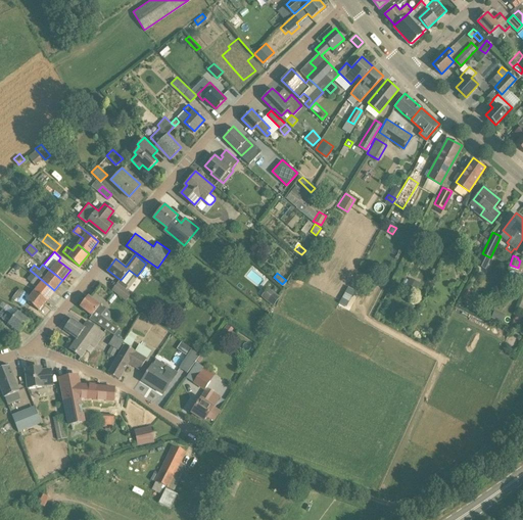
[(36,275),(31,281),(38,286),(35,290),(47,299),(54,290),(36,275)]
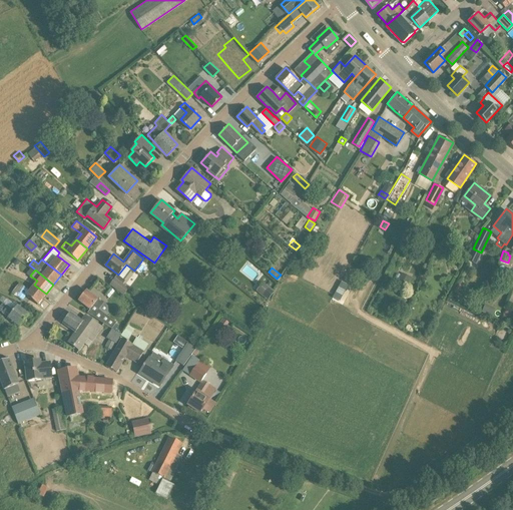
[(402,271),(398,281),(407,285),(412,276),(402,271)]
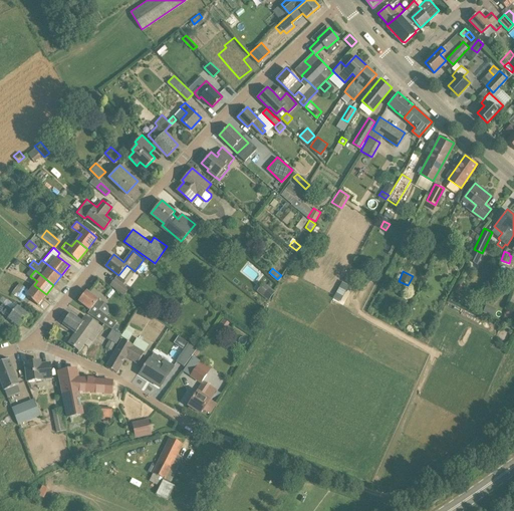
[(129,287),(115,277),(110,284),(123,294),(129,287)]
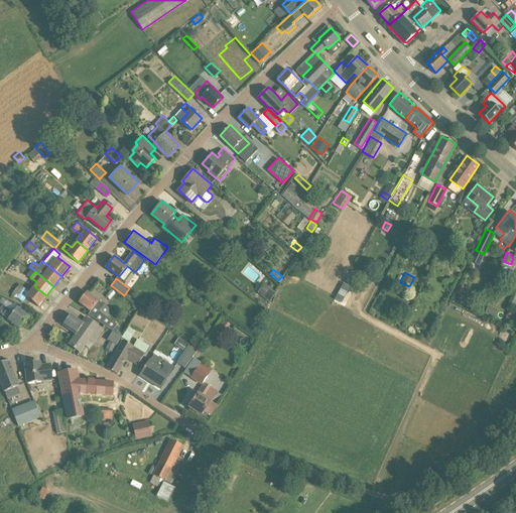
[(34,286),(32,289),(29,286),(27,288),(19,282),(12,292),(22,300),(26,295),(38,305),(46,295),(34,286)]
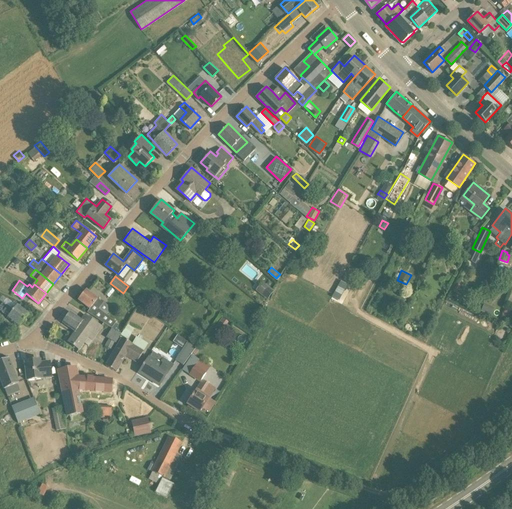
[(274,289),(262,280),(256,289),(267,298),(273,291),(274,289)]
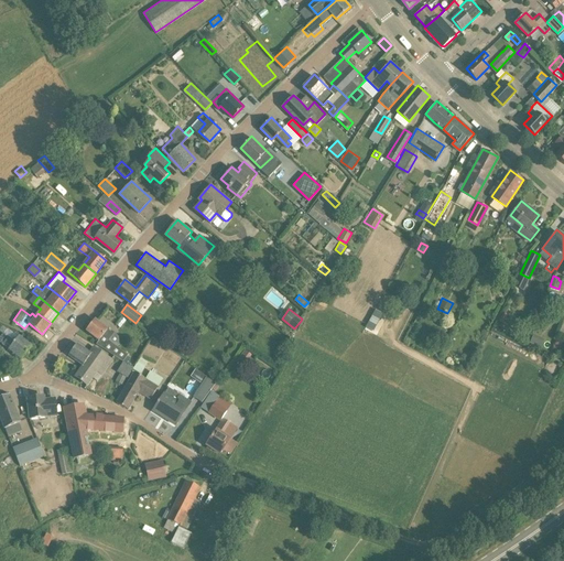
[(373,309),(366,324),(372,327),(379,312),(373,309)]
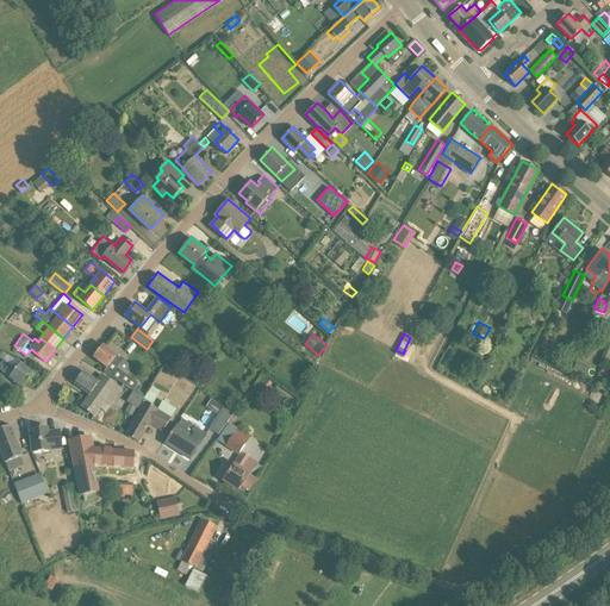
[(138,381),(118,366),(123,360),(103,344),(94,356),(107,366),(104,370),(132,388),(138,381)]
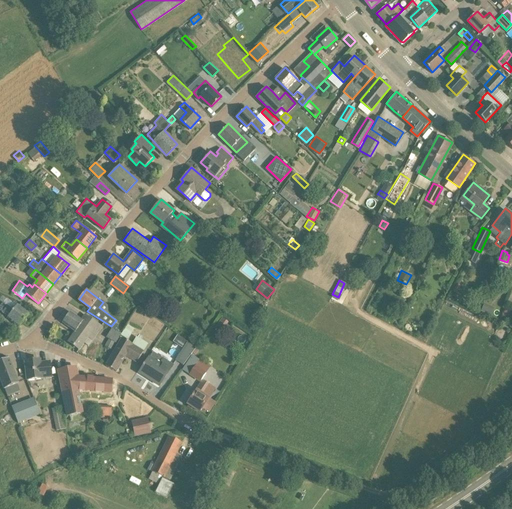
[(29,313),(9,297),(6,302),(8,304),(3,310),(20,324),(29,313)]
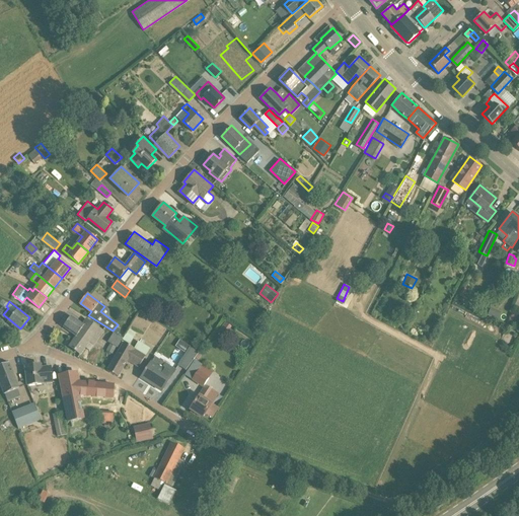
[(498,316),(501,308),(490,304),(487,311),(498,316)]
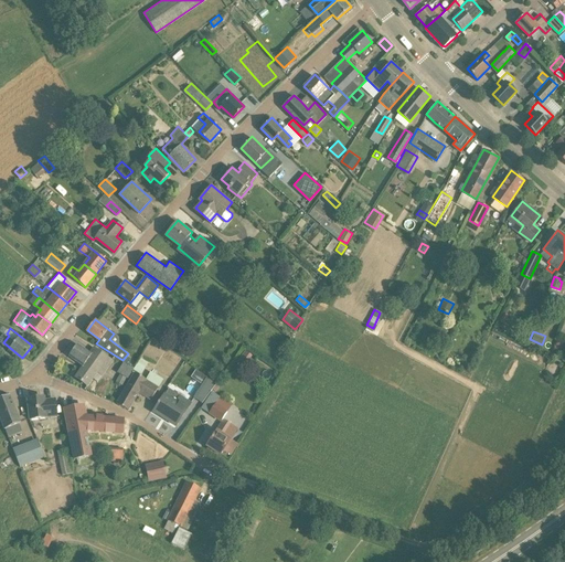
[(98,381),(112,359),(94,346),(91,351),(77,342),(68,354),(83,364),(75,375),(87,384),(93,378),(98,381)]
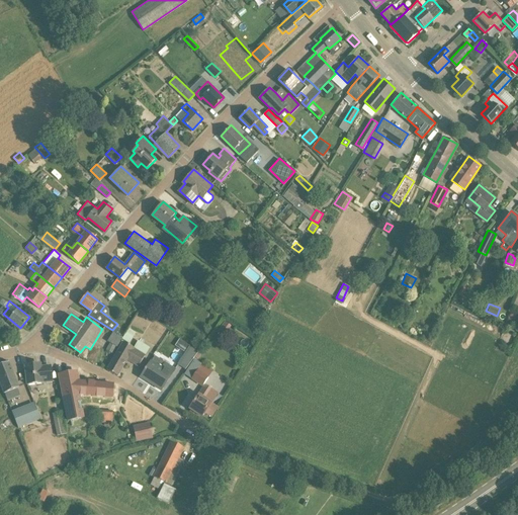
[(225,320),(218,330),(224,334),(231,324),(225,320)]
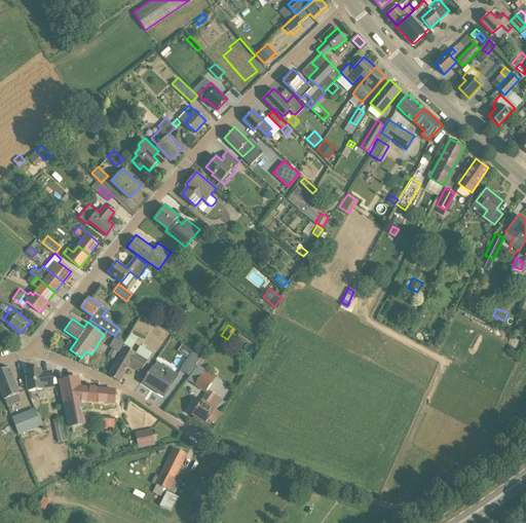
[(130,332),(124,343),(132,347),(139,336),(130,332)]
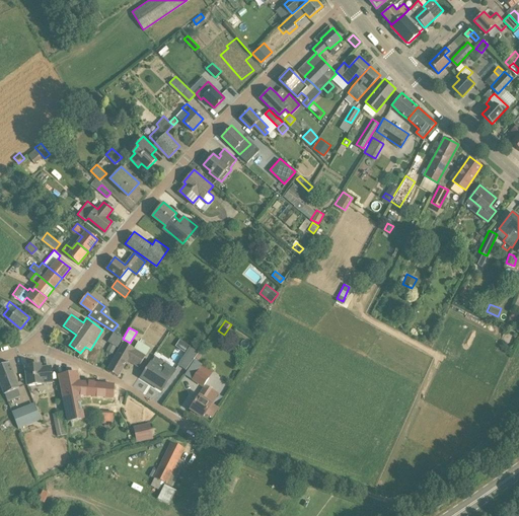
[(123,339),(113,333),(106,342),(109,343),(105,350),(112,354),(115,347),(117,348),(123,339)]
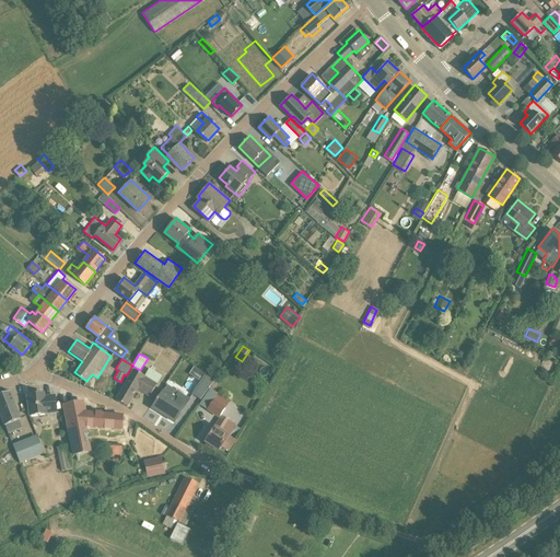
[(149,366),(144,373),(158,382),(162,374),(149,366)]
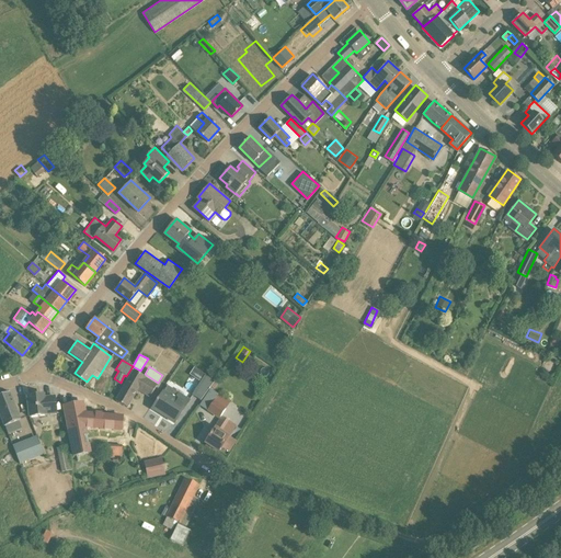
[(138,387),(150,395),(159,383),(158,383),(145,374),(135,368),(116,400),(127,406),(138,387)]
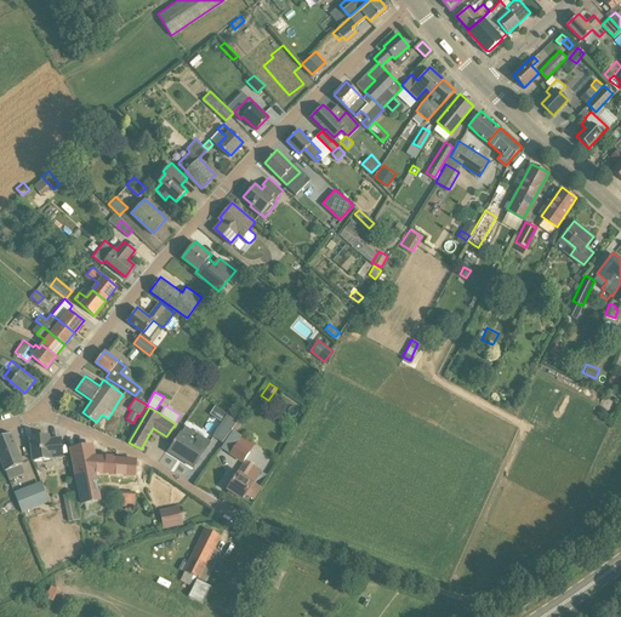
[(239,417),(224,407),(217,420),(221,422),(211,436),(220,441),(228,427),(231,428),(239,417)]
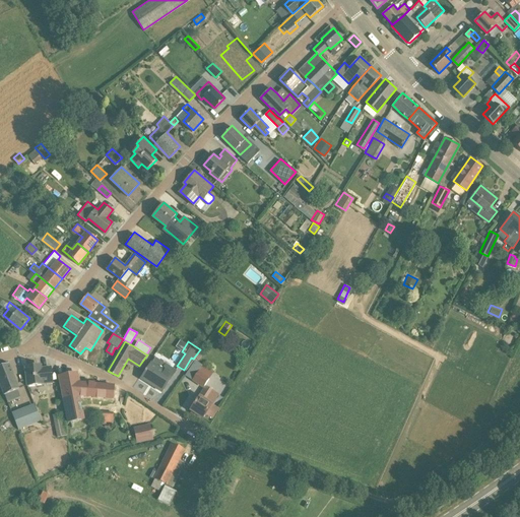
[(175,370),(166,364),(154,358),(150,363),(142,376),(153,383),(152,384),(161,390),(175,370)]
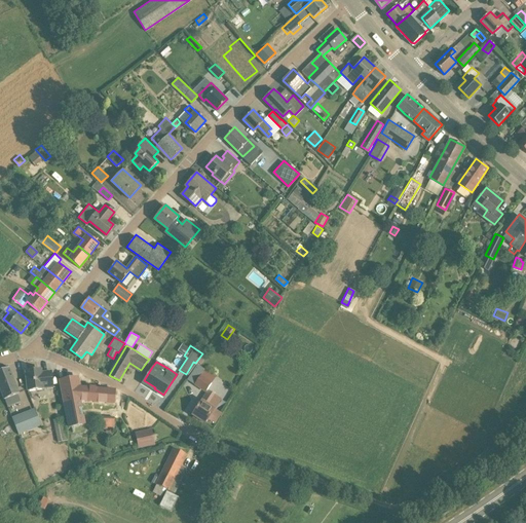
[(19,393),(9,366),(0,369),(0,386),(4,398),(19,393)]
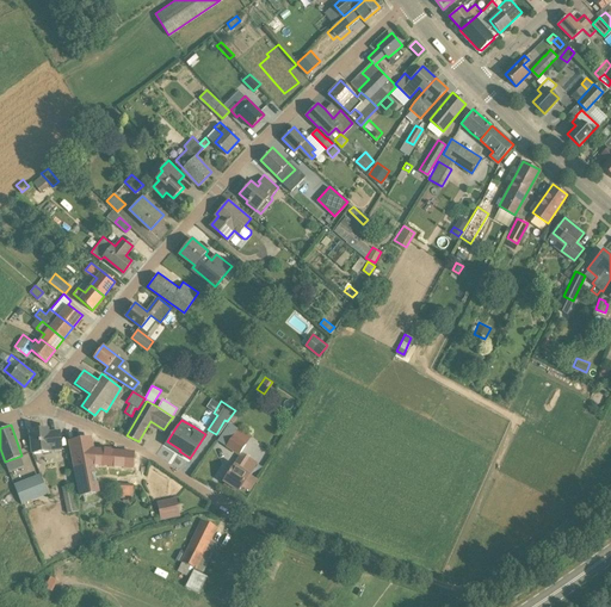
[(60,429),(43,432),(43,427),(30,429),(32,452),(49,451),(50,448),(62,447),(60,429)]
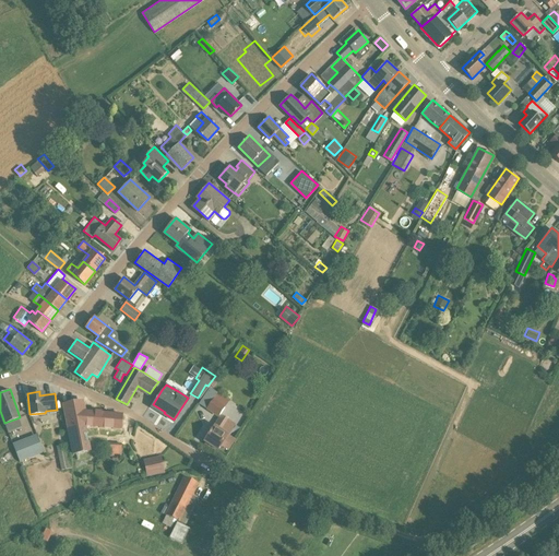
[(212,399),(206,406),(218,414),(224,406),(212,399)]
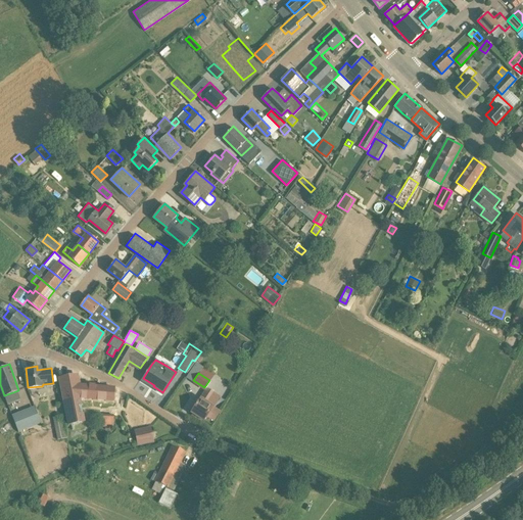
[(77,374),(59,377),(68,423),(84,420),(80,397),(81,397),(112,400),(114,387),(79,383),(77,374)]
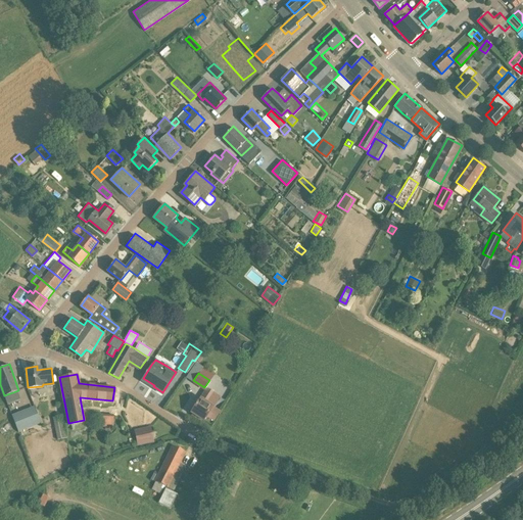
[(207,403),(214,393),(206,388),(192,411),(204,419),(207,415),(212,419),(219,410),(212,405),(211,406),(207,403)]
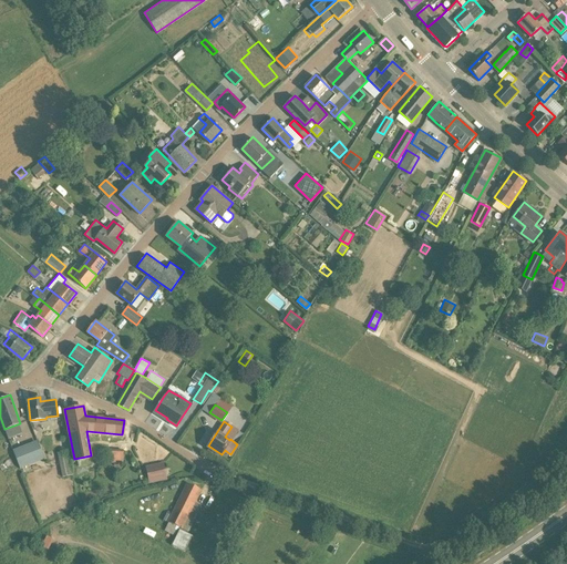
[(32,444),(14,451),(19,464),(38,457),(32,444)]
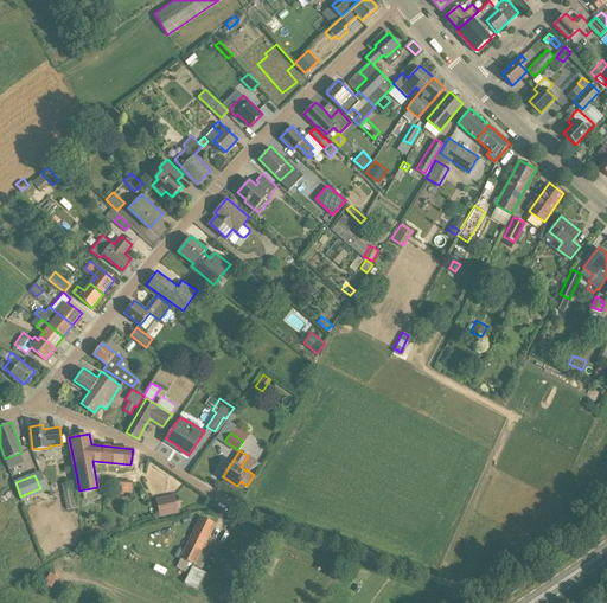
[(113,492),(132,493),(133,479),(114,478),(113,492)]
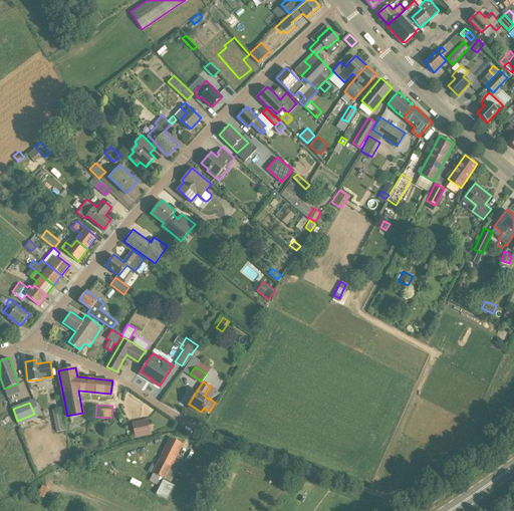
[(62,407),(52,409),(56,430),(66,428),(62,407)]
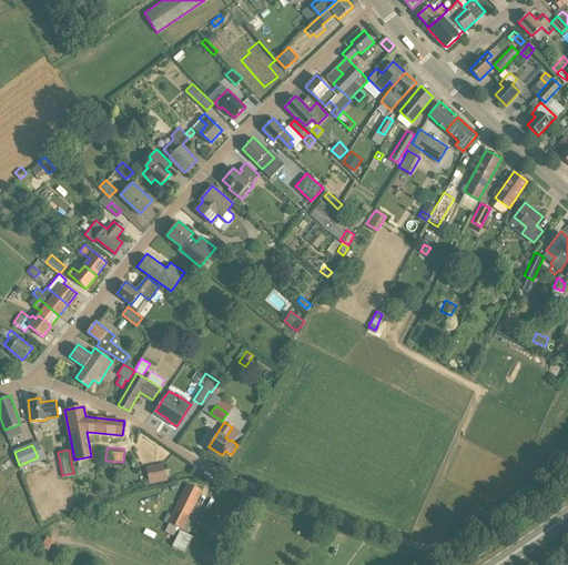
[(150,483),(168,478),(163,462),(145,465),(150,483)]
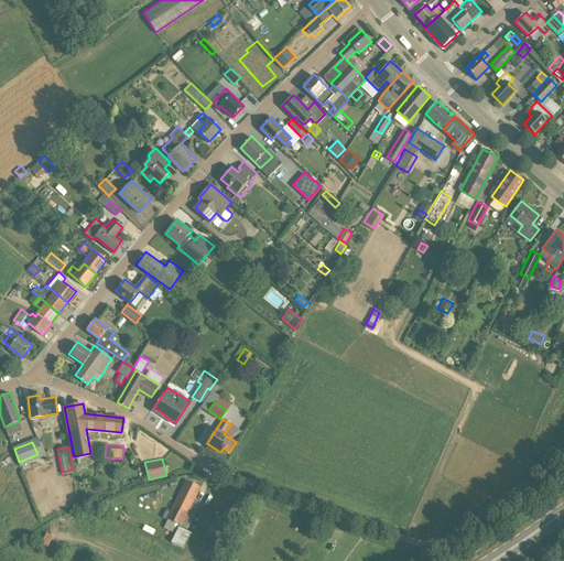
[(199,486),(186,479),(167,518),(179,524),(181,525),(190,506),(199,486)]
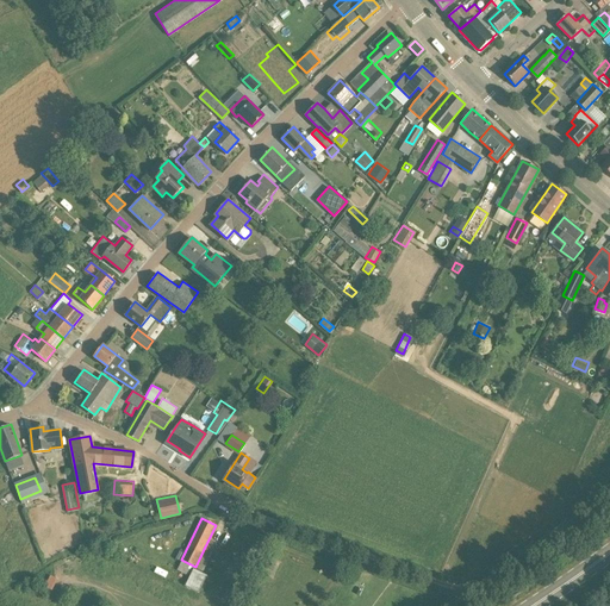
[(212,550),(205,547),(195,567),(203,570),(203,569),(212,550)]
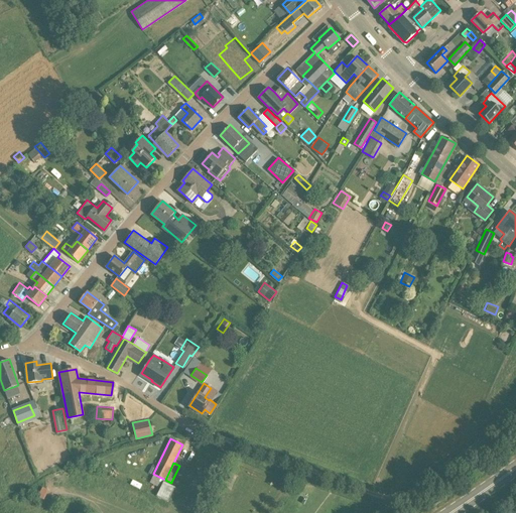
[(163,479),(153,474),(150,481),(160,486),(163,479)]
